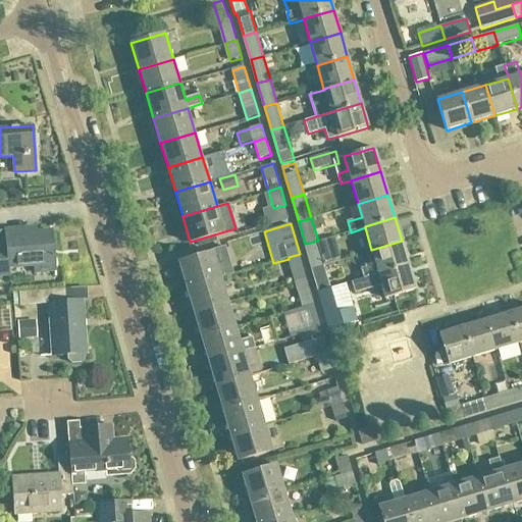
[(56,272),(52,231),(25,233),(25,228),(5,230),(6,246),(0,246),(0,274),(10,274),(9,269),(34,268),(34,274),(56,272)]
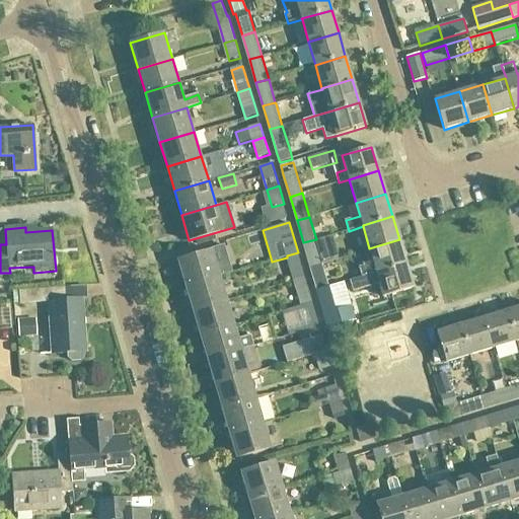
[(323,262),(316,239),(303,242),(310,266),(323,262)]
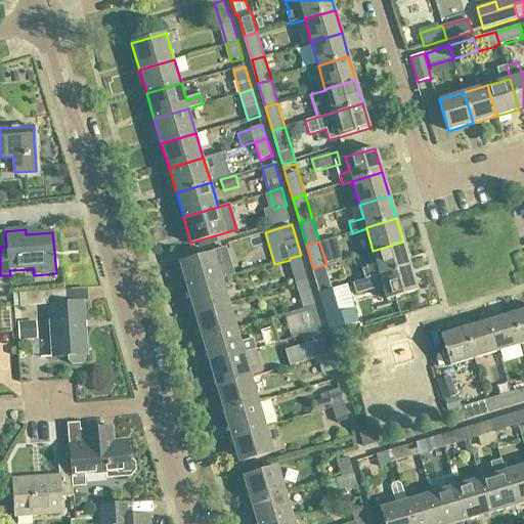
[(403,242),(373,251),(377,264),(361,268),(364,279),(410,265),(403,242)]
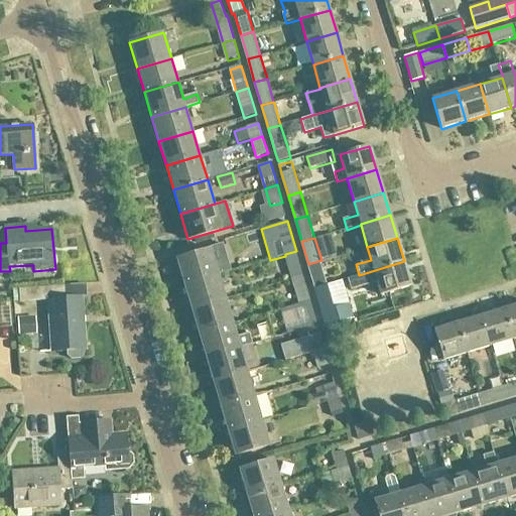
[(230,270),(222,245),(176,259),(184,284),(218,274),(230,270)]
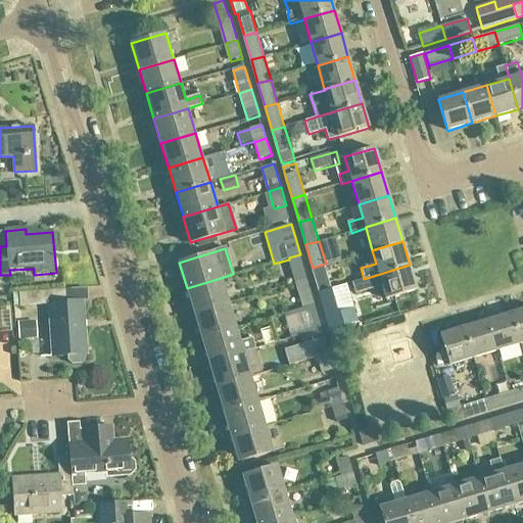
[(307,278),(300,254),(289,257),(296,282),(307,278)]
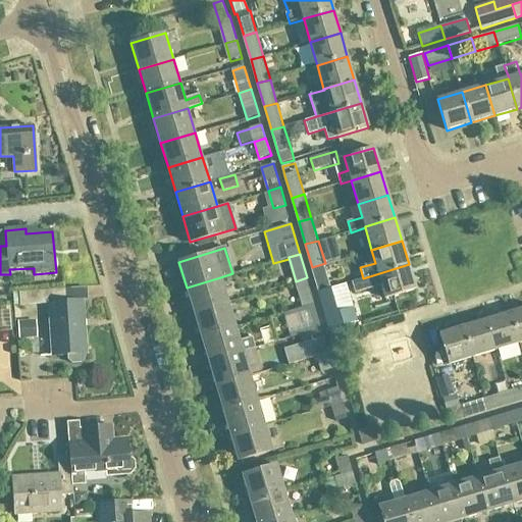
[(332,286),(325,263),(312,267),(319,291),(332,286)]
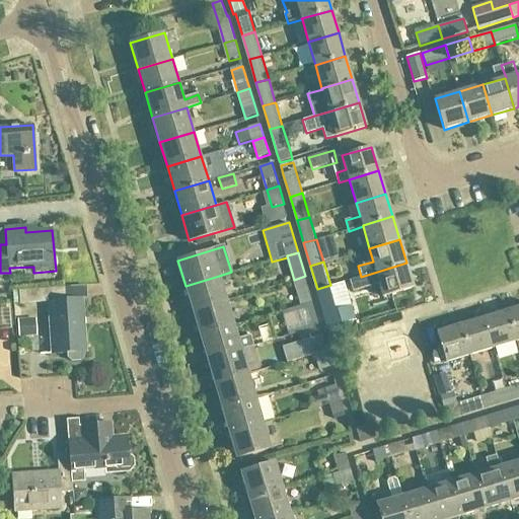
[(406,263),(361,277),(350,280),(353,290),(379,283),(383,296),(414,287),(406,263)]
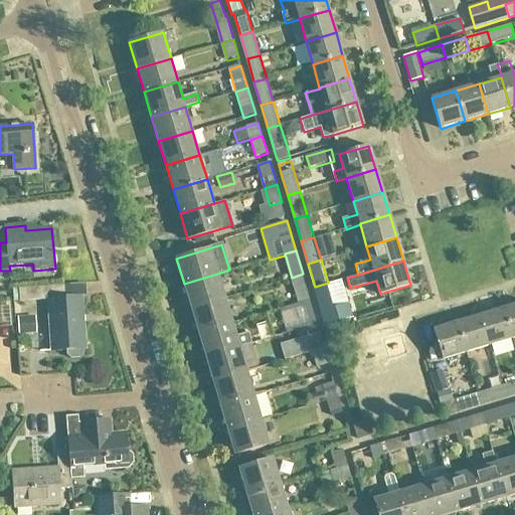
[(217,274),(184,284),(191,308),(224,298),(217,274)]
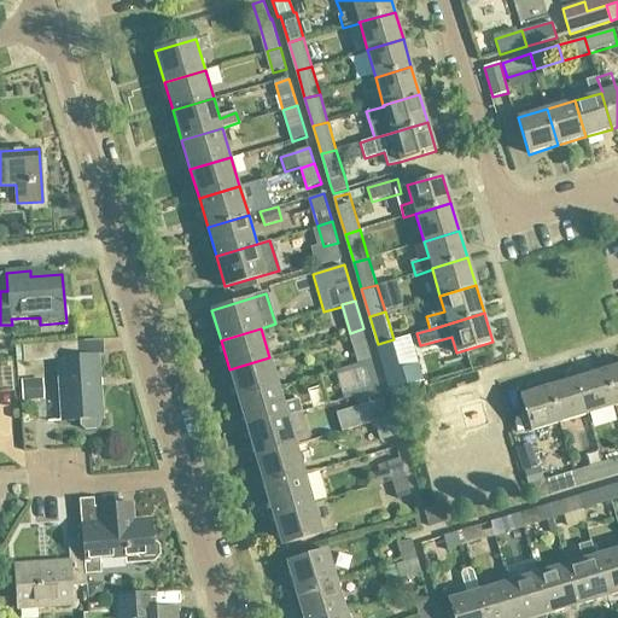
[(373,357),(363,328),(350,333),(359,362),(373,357)]
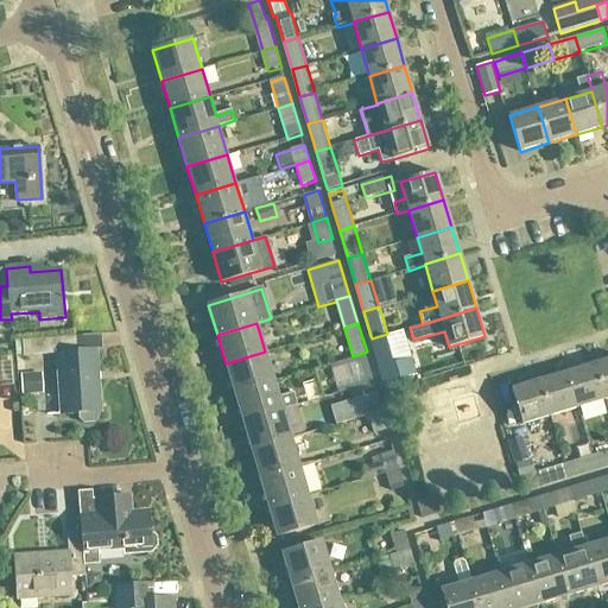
[(387,334),(372,339),(385,384),(418,374),(413,359),(396,363),(387,334)]
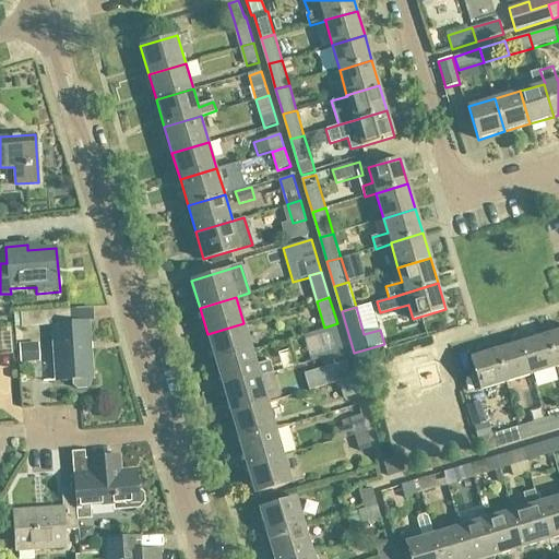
[(70,310),(14,313),(15,329),(52,326),(56,381),(71,380),(72,387),(76,390),(87,390),(91,384),(91,379),(92,379),(87,322),(71,323),(70,310)]
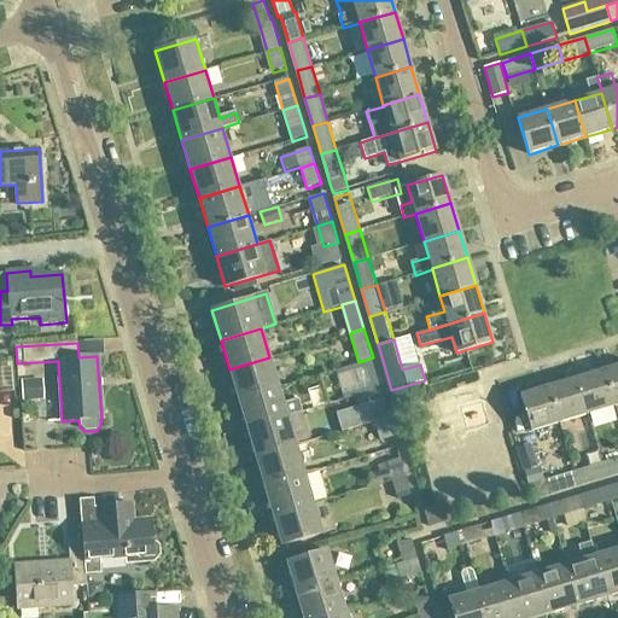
[(279,386),(269,357),(229,369),(238,398),(279,386)]
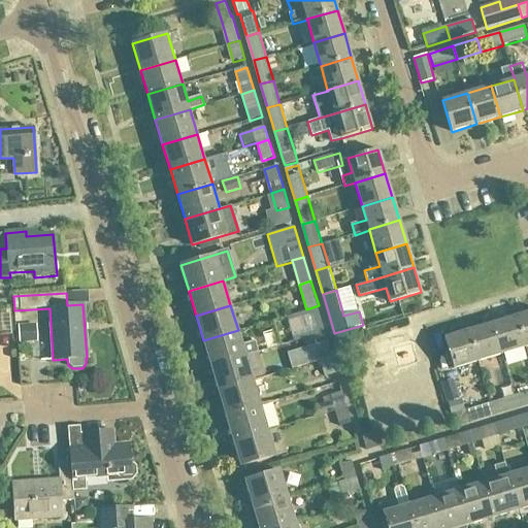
[(319,305),(306,309),(311,327),(324,324),(319,305)]
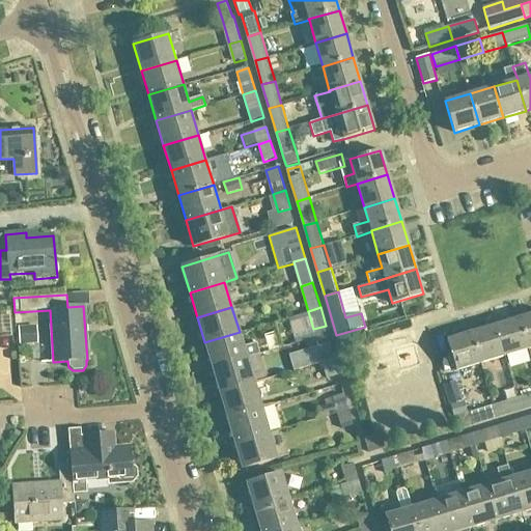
[(530,314),(520,318),(528,348),(530,347),(530,314)]
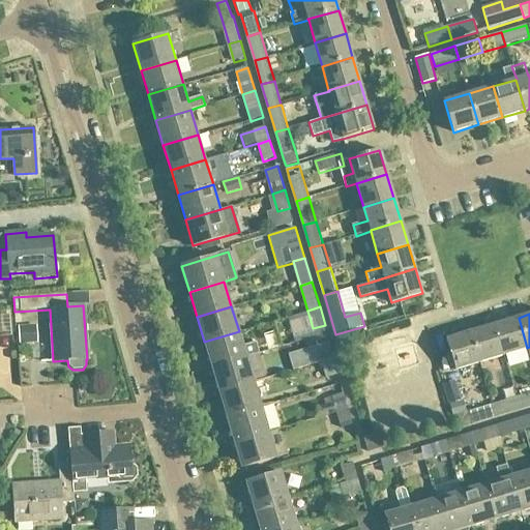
[(527,348),(519,318),(495,325),(504,355),(527,348)]
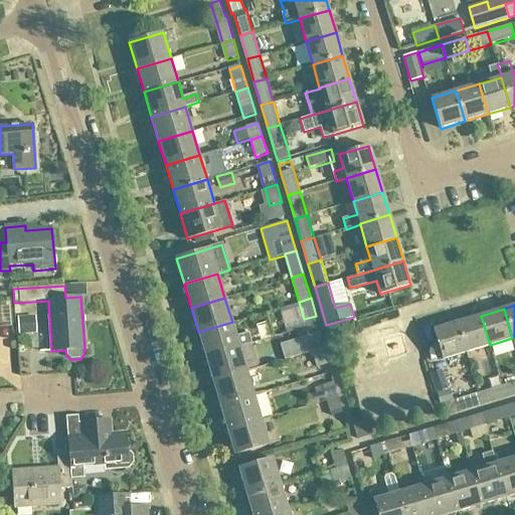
[(490,345),(481,316),(458,323),(467,352),(490,345)]
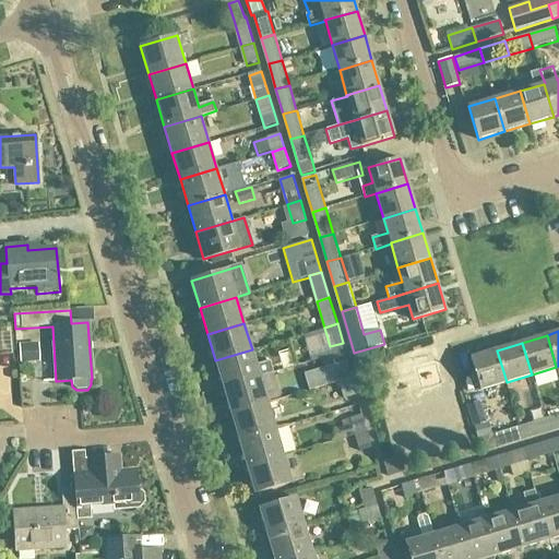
[(252,349),(215,360),(223,387),(260,376),(252,349)]
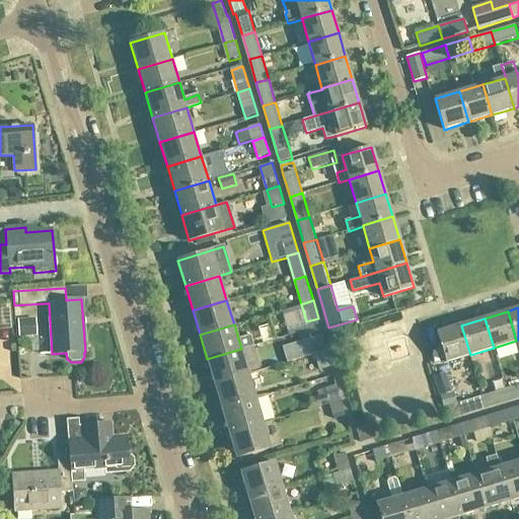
[(470,355),(461,325),(437,332),(446,362),(470,355)]
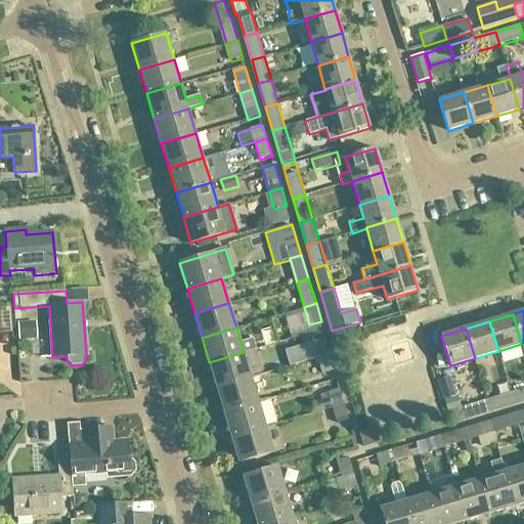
[(312,334),(304,336),(306,345),(312,343),(320,377),(334,372),(328,352),(321,331),(312,334)]
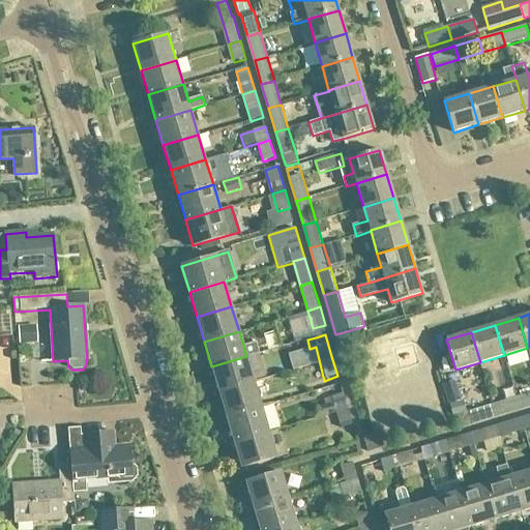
[(254,381),(246,356),(211,366),(219,391),(254,381)]
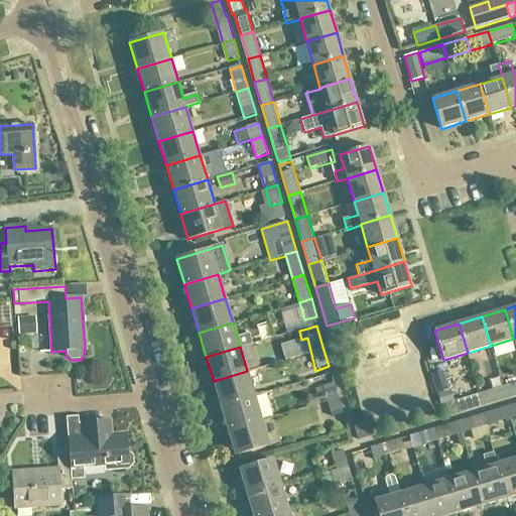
[(254,395),(247,371),(214,381),(221,405),(254,395)]
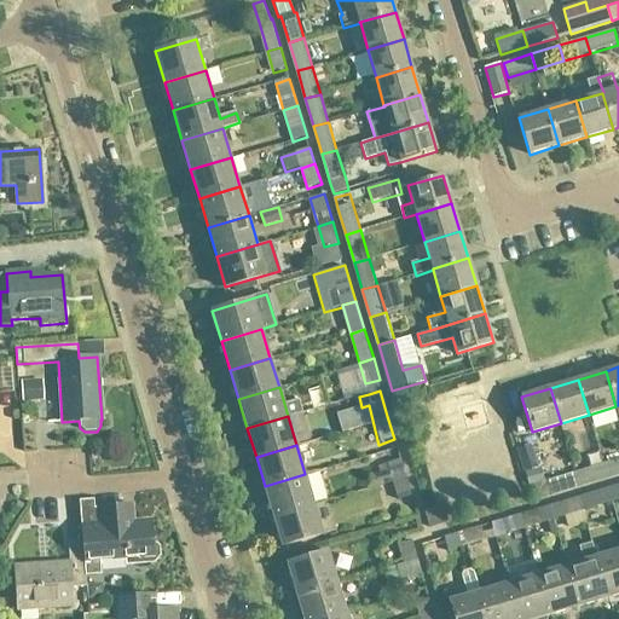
[(403,458),(389,463),(376,467),(379,473),(391,470),(399,501),(414,496),(403,458)]
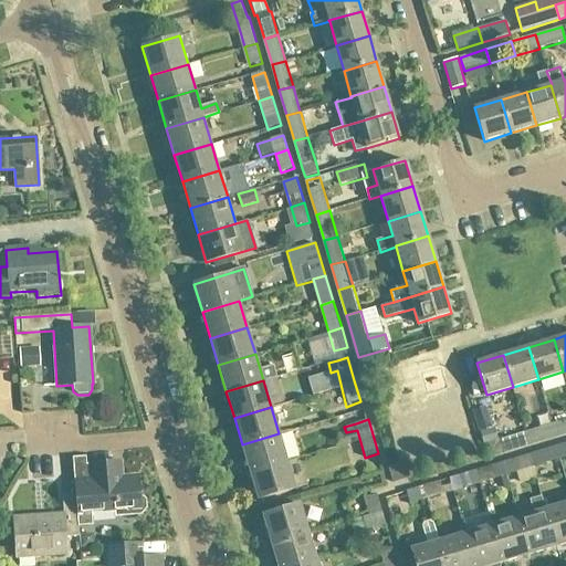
[(565,435),(565,419),(552,425),(556,438),(565,435)]
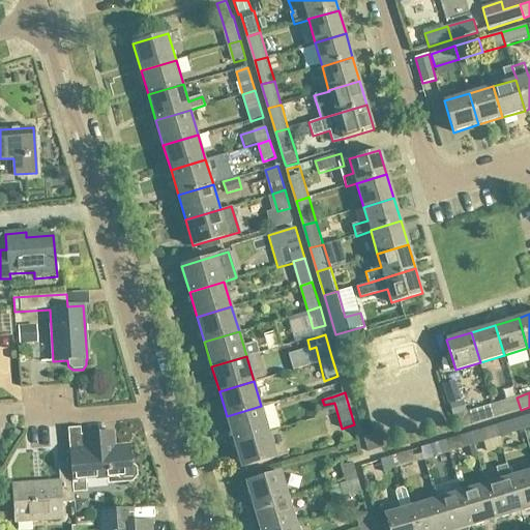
[(521,410),(517,398),(493,405),(497,417),(521,410)]
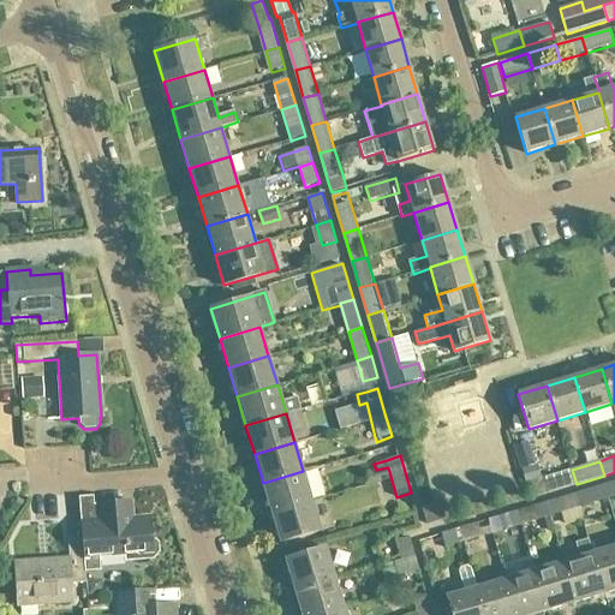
[(577,484),(572,470),(547,477),(550,493),(577,484)]
